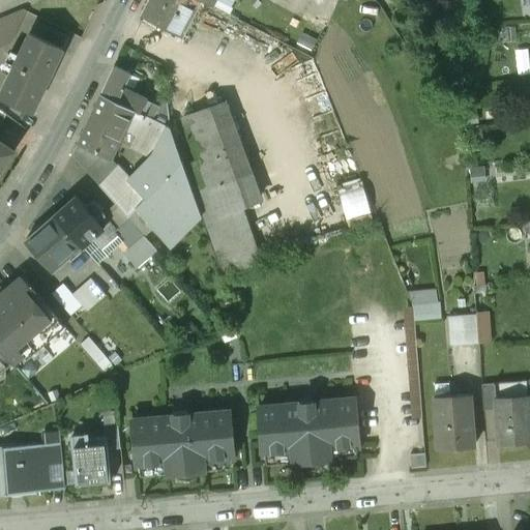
[(148,0),(141,17),(183,38),(202,1),(200,0),(148,0)]
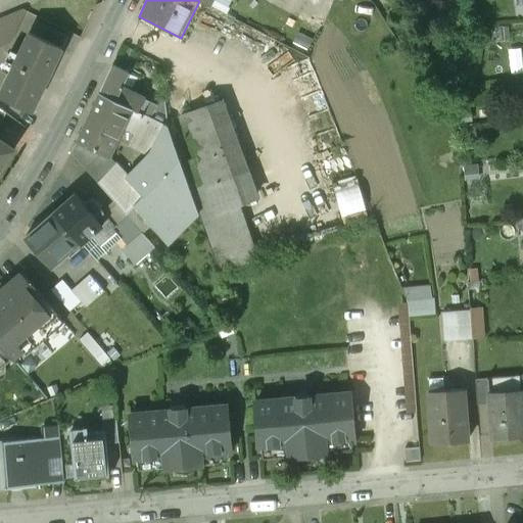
[(10,42),(27,9),(0,18),(10,42)]
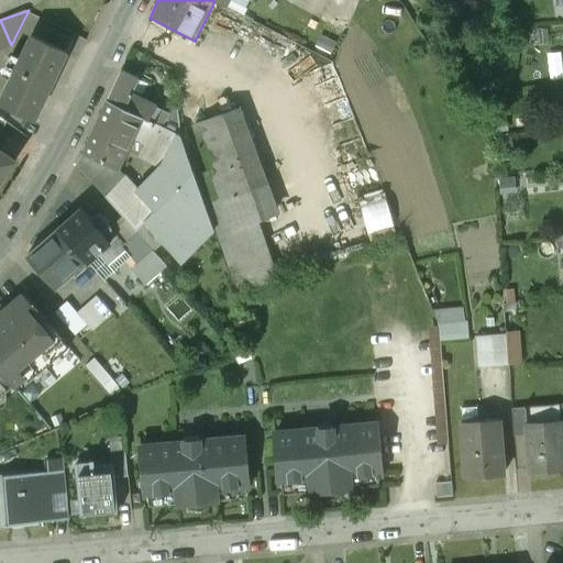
[(0,50),(11,45),(0,20),(0,50)]
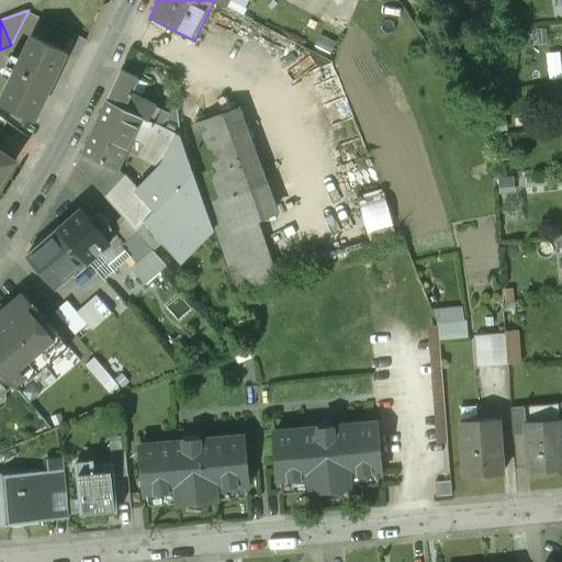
[(67,52),(32,35),(0,100),(0,103),(34,120),(67,52)]
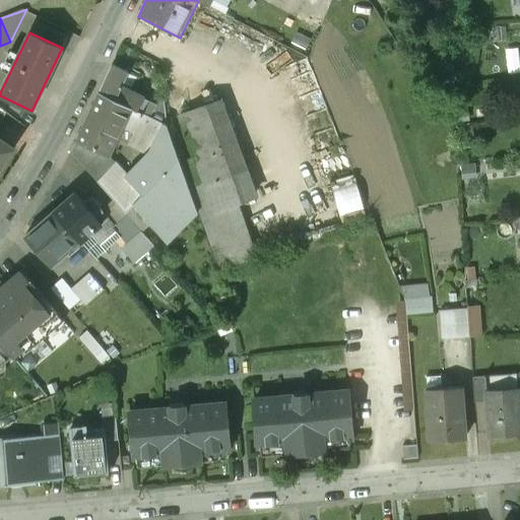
[(113,65),(100,92),(138,111),(143,101),(144,98),(123,86),(129,73),(113,65)]
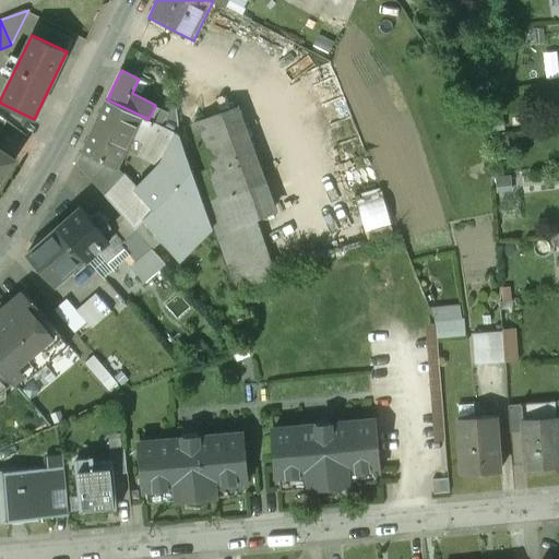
[(161,126),(149,119),(107,99),(82,152),(118,169),(128,149),(161,165),(162,163),(176,132),(161,126)]
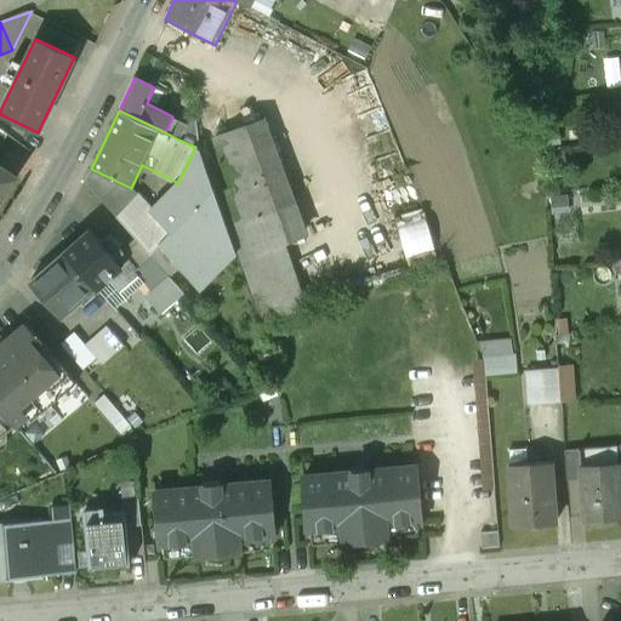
[(184,126),(171,120),(165,132),(178,140),(184,126)]
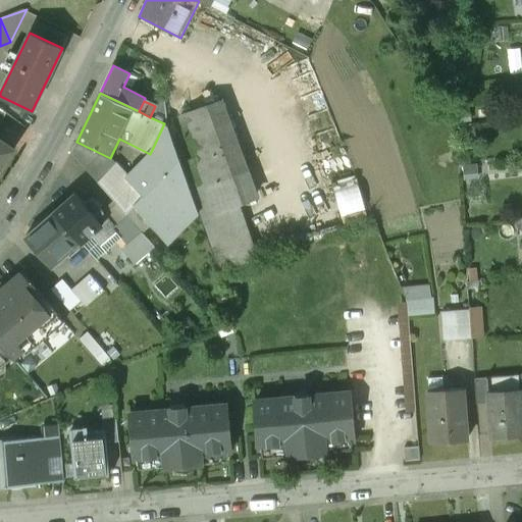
[(195,155),(178,161),(198,213),(219,273),(254,261),(224,177),(244,170),(219,101),(180,115),(195,155)]
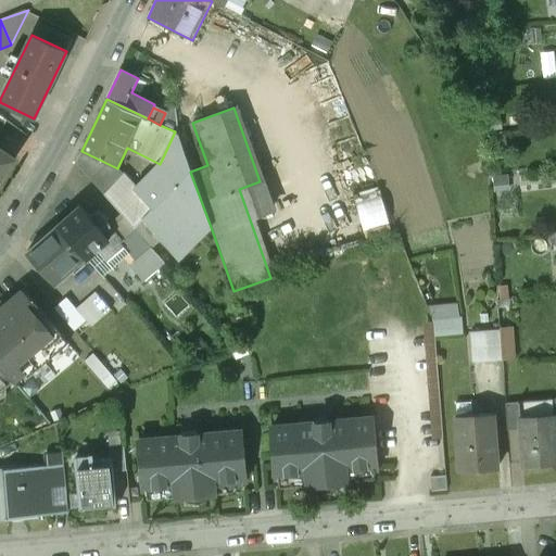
[(178,133),(175,131),(161,162),(160,164),(136,188),(117,168),(81,151),(75,163),(134,228),(151,249),(162,239),(179,260),(211,227),(190,172),(178,133)]
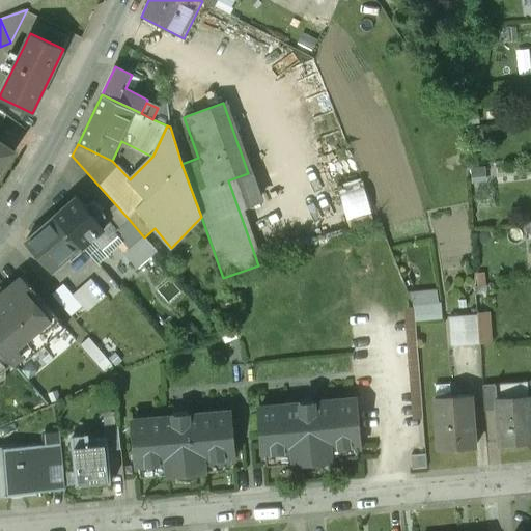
[(0,172),(15,151),(0,142),(0,172)]
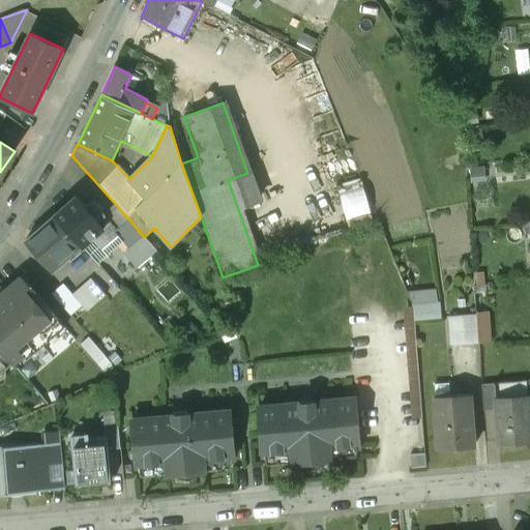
[(339,188),(346,222),(372,215),(363,182),(339,188)]
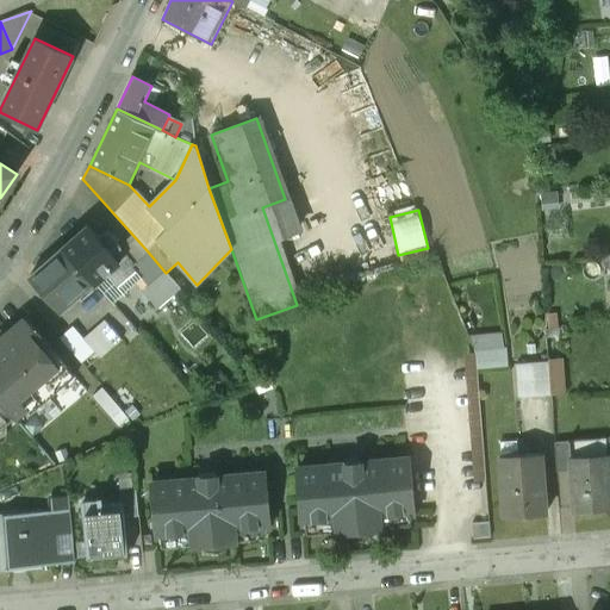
[(89,228),(64,249),(95,285),(113,305),(124,294),(119,288),(132,277),(130,274),(134,271),(130,266),(134,263),(107,234),(100,240),(89,228)]
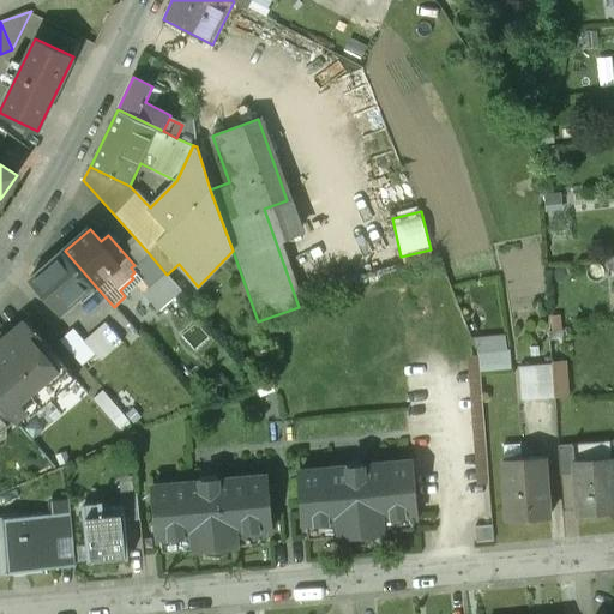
[(62,315),(96,287),(65,251),(32,280),(44,294),(40,298),(48,307),(52,304),(62,315)]
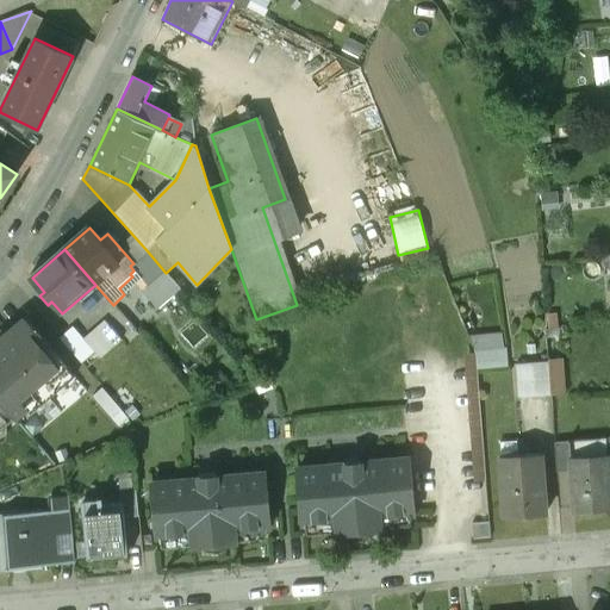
[(147,250),(134,263),(130,266),(134,271),(149,287),(143,293),(157,310),(181,288),(166,273),(147,250)]
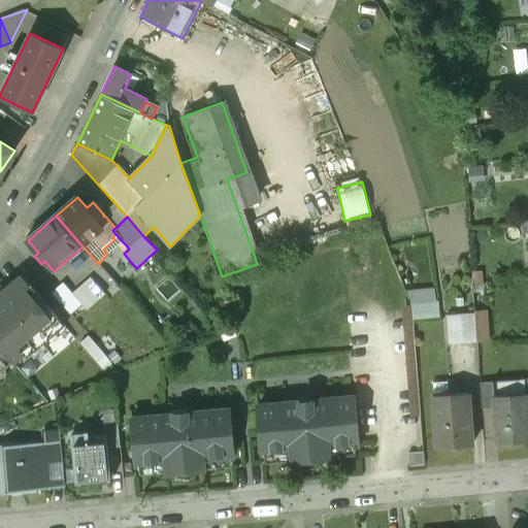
[(0,348),(12,362),(22,354),(26,359),(64,327),(22,276),(0,294),(0,348)]
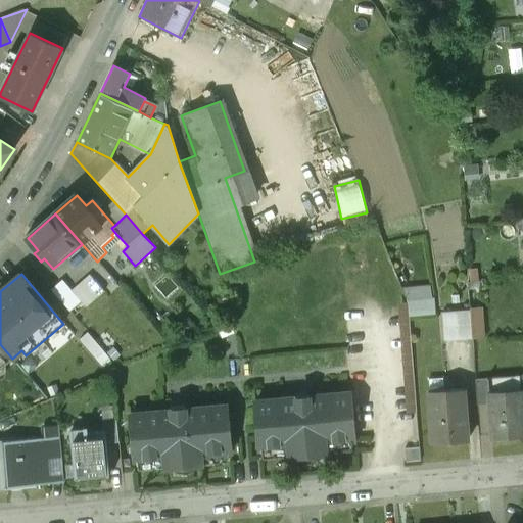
[(63,281),(52,291),(69,311),(81,301),(86,306),(104,290),(90,274),(72,290),(63,281)]
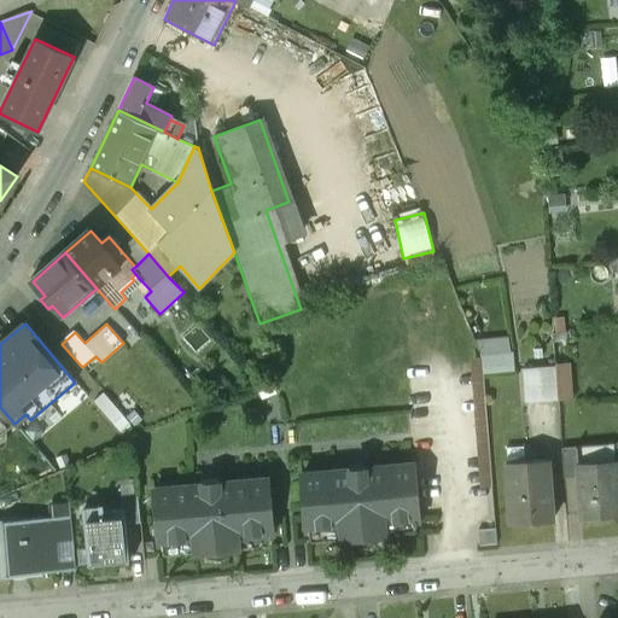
[(483,360),(509,356),(507,338),(481,339),(483,360)]
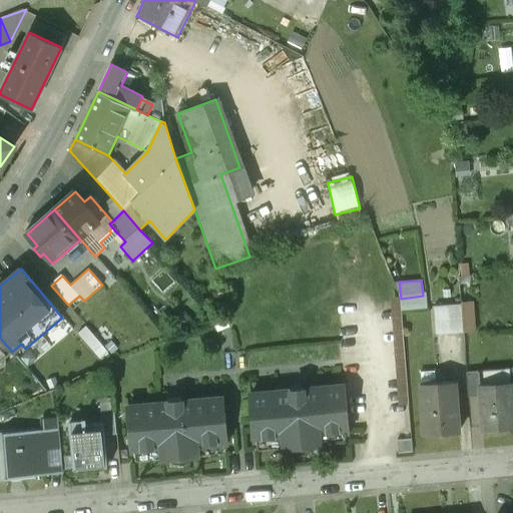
[(425,297),(401,299),(402,312),(427,309),(425,297)]
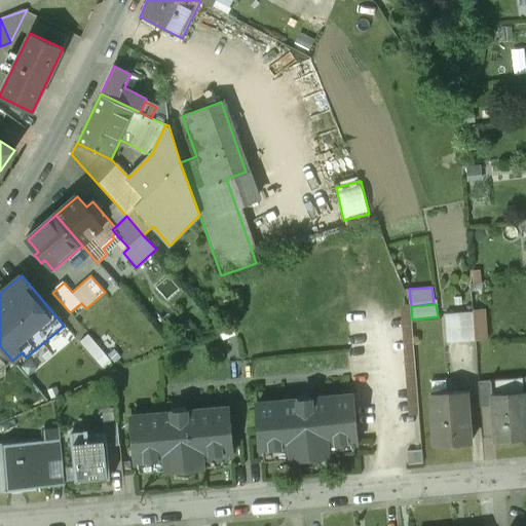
[(473,312),(475,339),(487,338),(484,311),(473,312)]
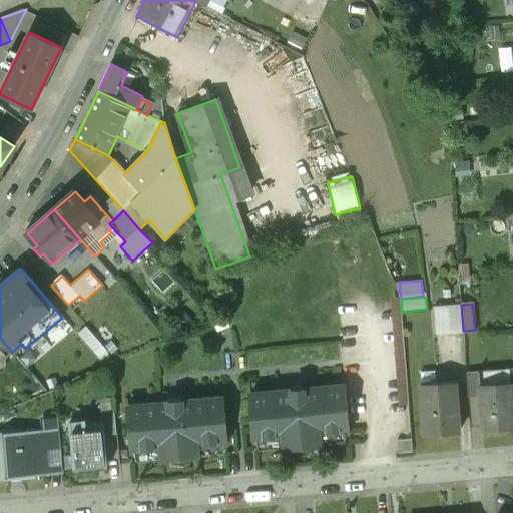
[(461,305),(435,307),(437,333),(463,331),(461,305)]
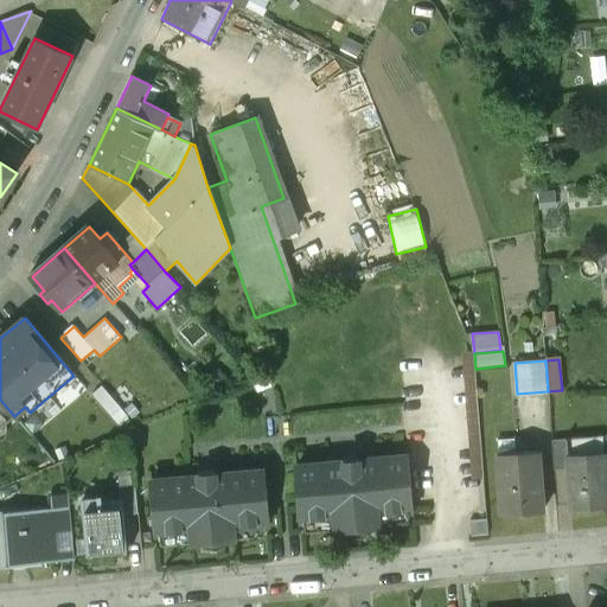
[(102,387),(93,394),(119,425),(128,416),(102,387)]
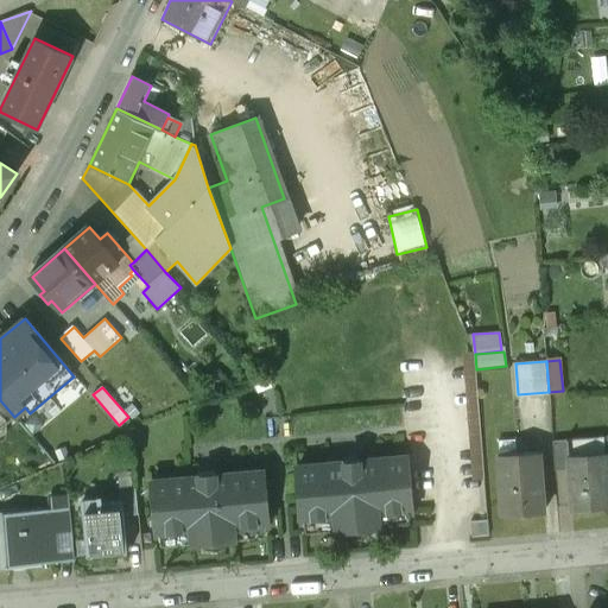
[(0,428),(14,417),(0,400),(0,428)]
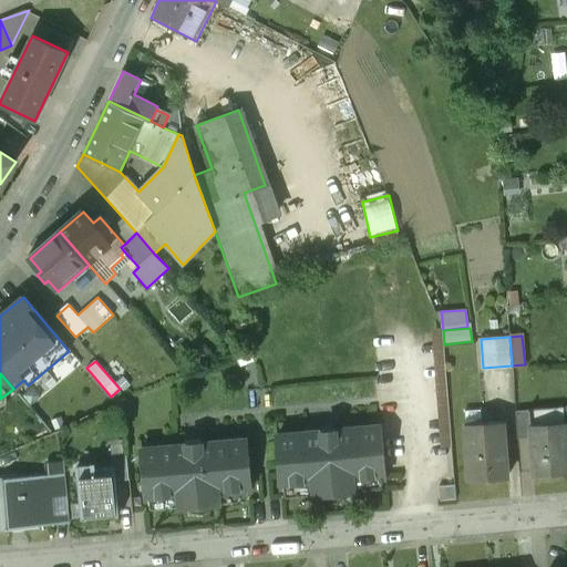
[(532,439),(531,426),(532,426),(531,412),(515,413),(517,440),(532,439)]
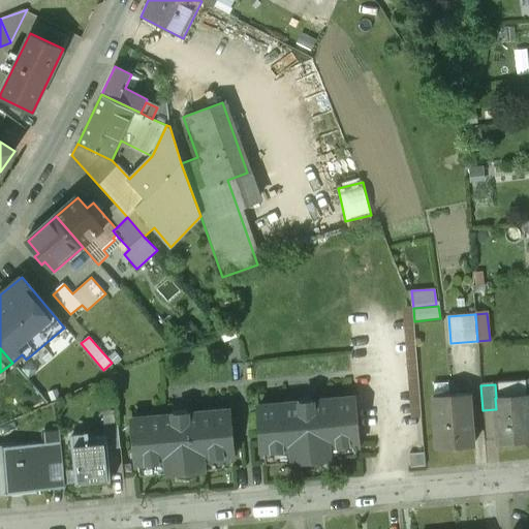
[(496,398),(495,398),(496,409),(498,444),(528,441),(528,426),(527,407),(526,384),(507,385),(508,397),(496,398)]
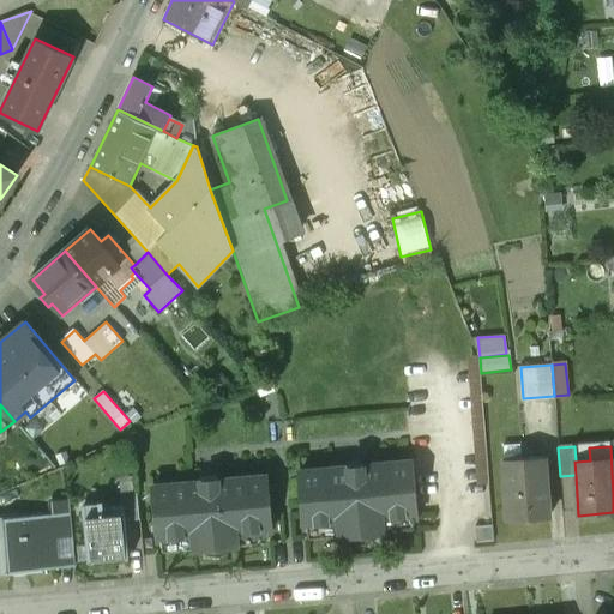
[(543,458),(501,459),(506,522),(548,518),(543,458)]
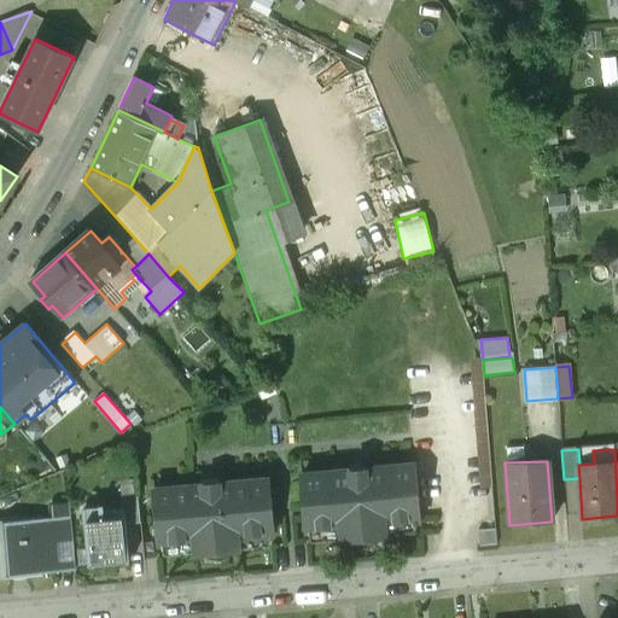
[(413,465),(302,476),(307,530),(340,528),(342,540),(385,535),(384,523),(418,520),(413,465)]
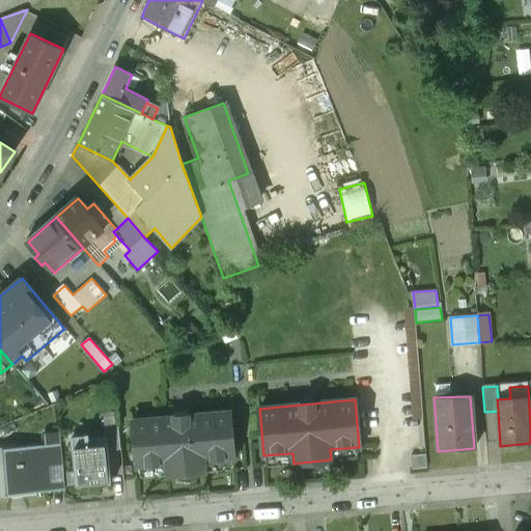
[(229,412),(133,421),(137,469),(167,466),(168,475),(205,472),(204,462),(233,458),(229,412)]
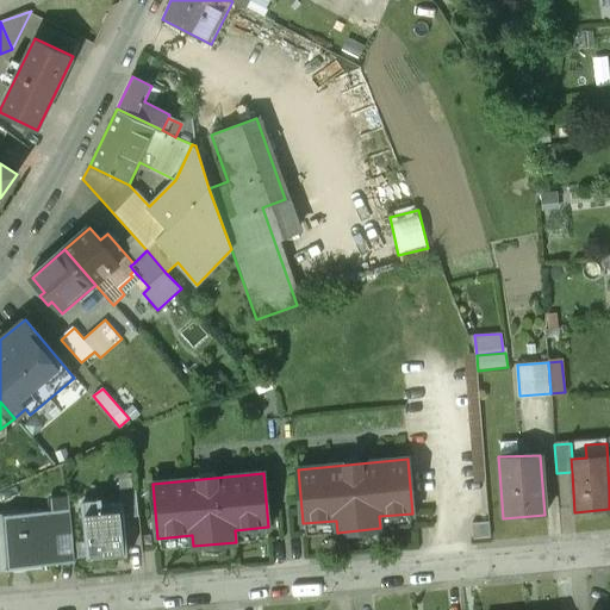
[(118,493),(119,508),(123,508),(124,521),(138,520),(136,491),(118,493)]
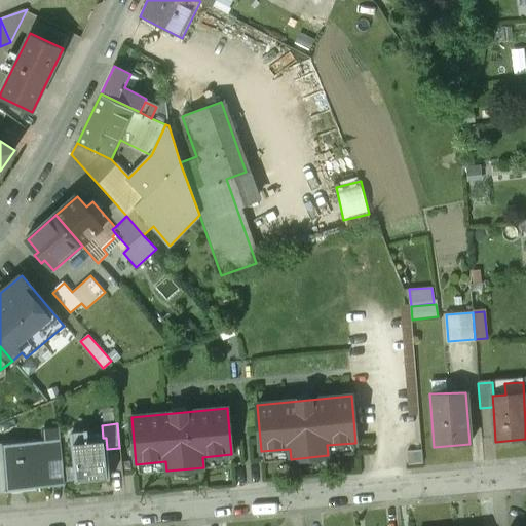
[(44,434),(44,442),(46,442),(50,486),(64,484),(59,431),(44,434)]
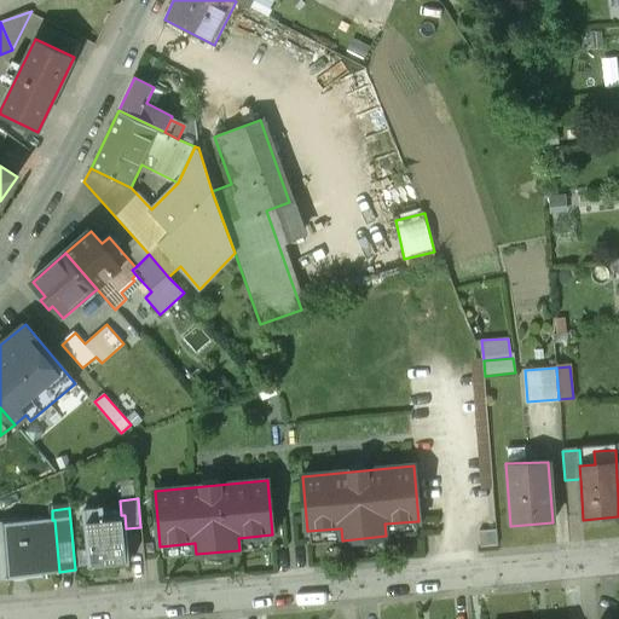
[(104,509),(84,510),(87,550),(88,565),(90,570),(129,566),(126,528),(125,515),(121,515),(104,516),(104,509)]
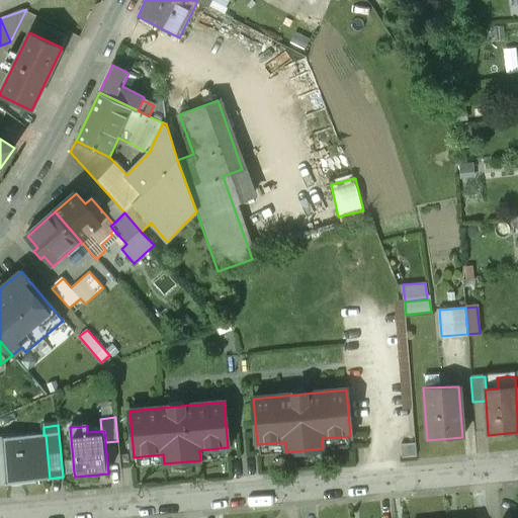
[(5,444),(0,444),(0,464),(7,464),(8,480),(33,478),(34,480),(50,479),(46,435),(44,435),(5,439),(5,444)]
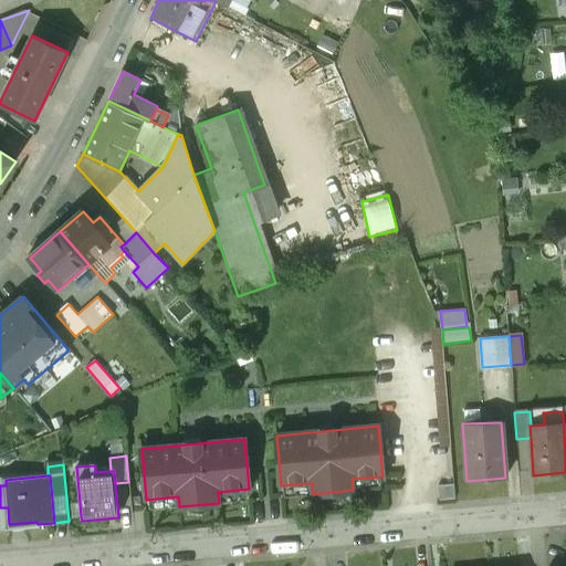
[(453,484),(438,485),(439,500),(456,498),(453,484)]
